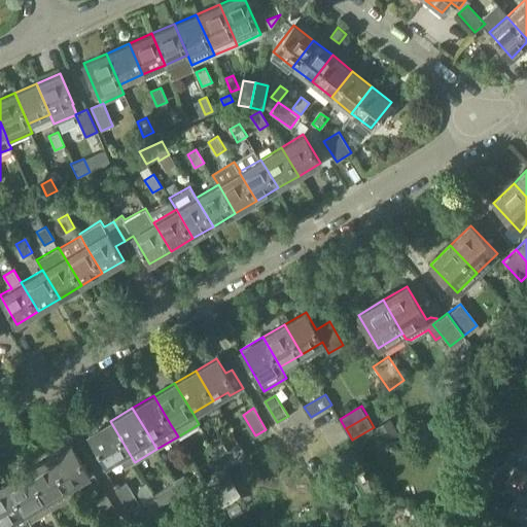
[(390,419),(376,427),(382,440),(396,438),(400,435),(390,419)]
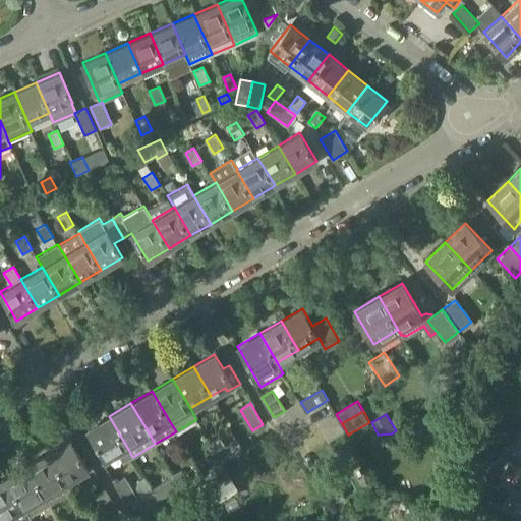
[(105,458),(117,451),(123,461),(132,456),(126,446),(109,416),(88,429),(105,458)]
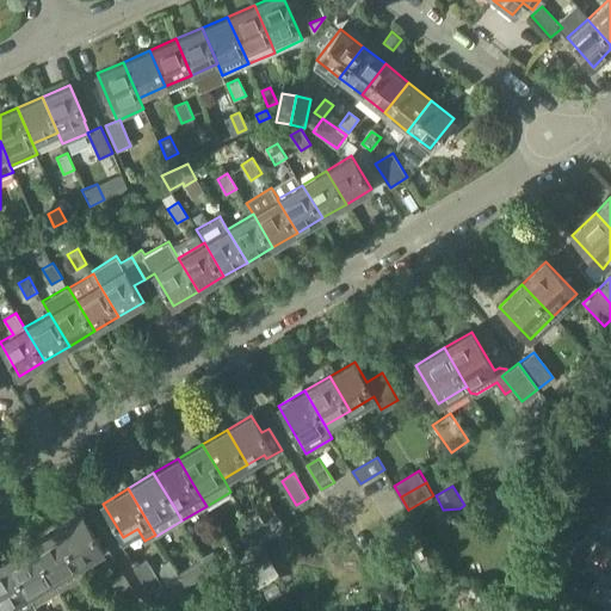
[(278,514),(253,530),(261,542),(285,528),(278,514)]
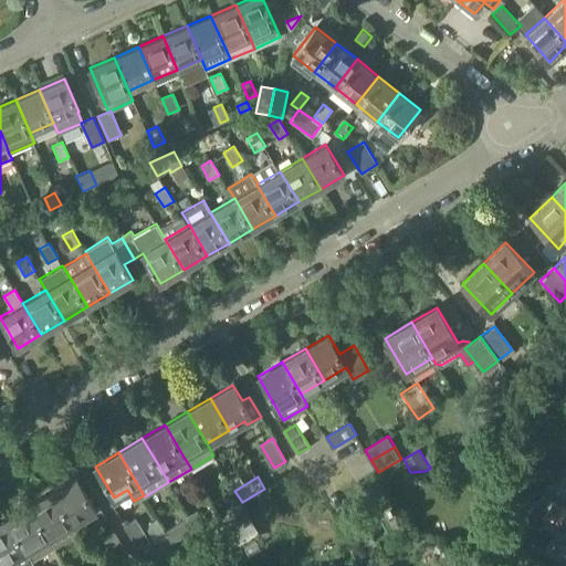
[(53,491),(72,523),(94,510),(75,478),(53,491)]
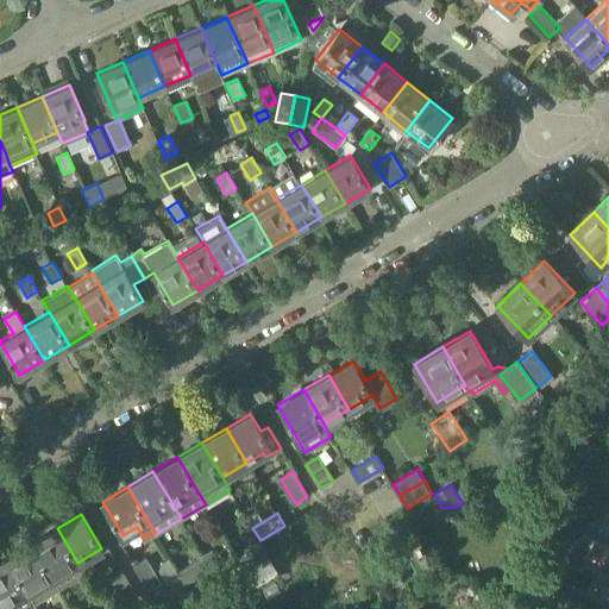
[(238,558),(245,570),(269,556),(261,540),(252,528),(251,526),(242,532),(252,550),(238,558)]
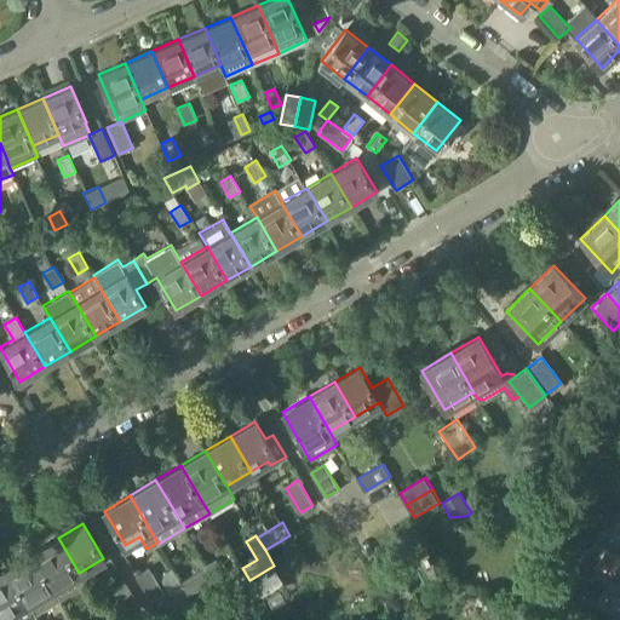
[(58,538),(34,552),(55,587),(79,573),(58,538)]
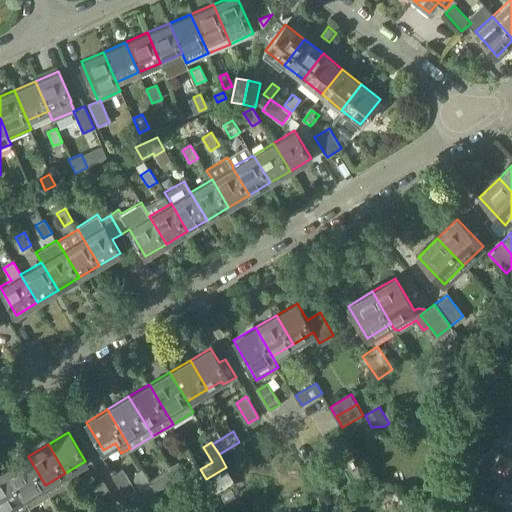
[(511,460),(500,453),(496,460),(510,468),(511,464),(511,460)]
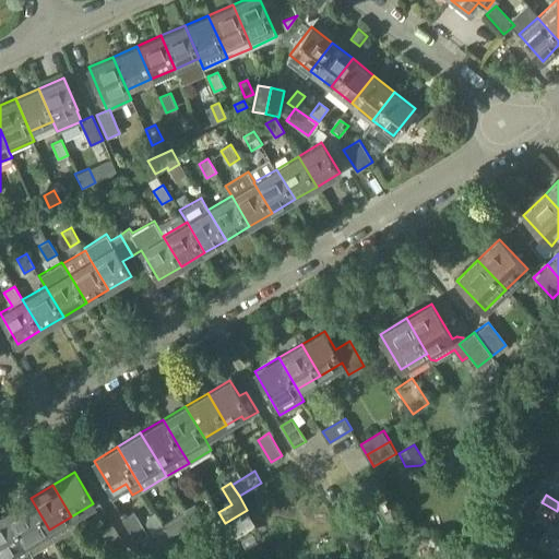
[(557,511),(542,502),(528,496),(518,514),(532,522),(537,512),(552,520),(557,511)]
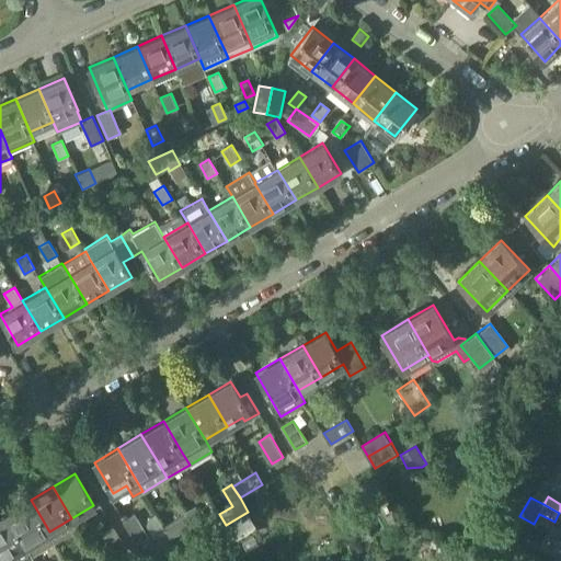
[(31,500),(8,513),(26,545),(33,556),(55,542),(48,533),(49,531),(31,500)]
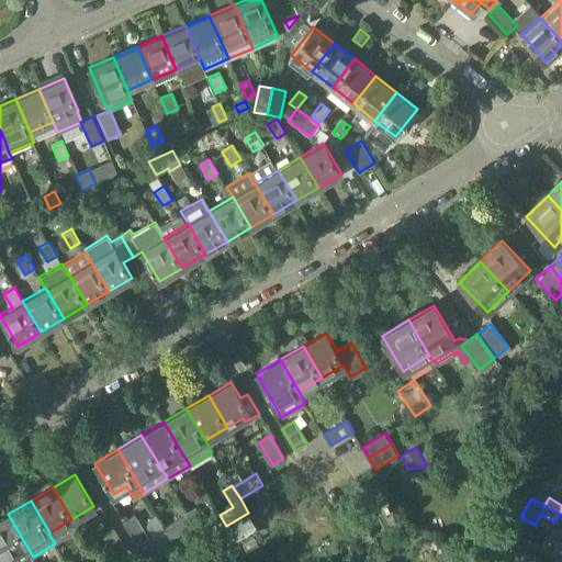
[(187,512),(188,514),(194,526),(204,519),(195,506),(187,512)]
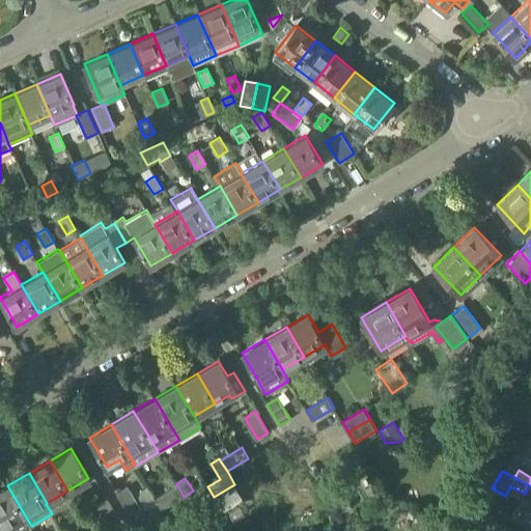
[(234,484),(214,497),(222,510),(242,498),(234,485),(235,485),(234,484)]
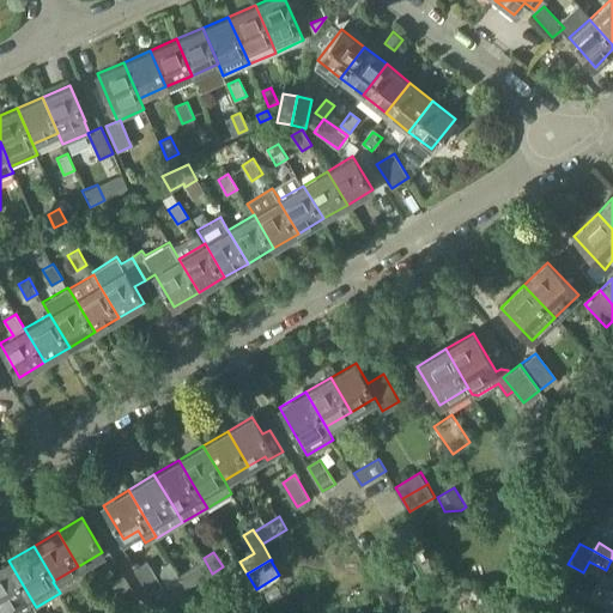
[(8,560),(0,565),(0,604),(4,611),(2,611),(4,612),(29,612),(35,610),(35,608),(36,607),(29,595),(8,560)]
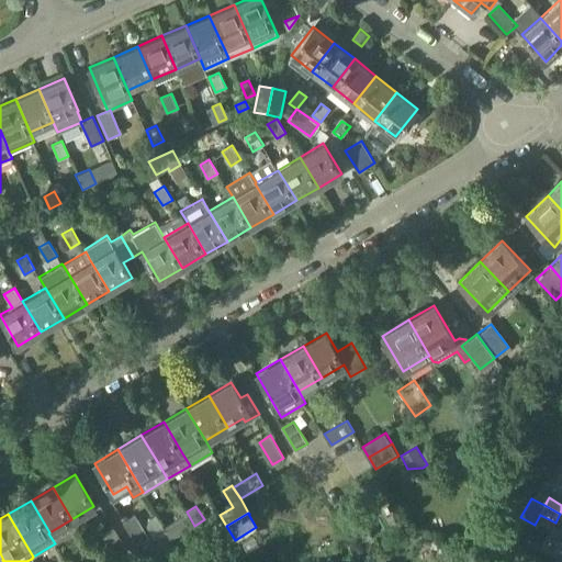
[(153,536),(164,528),(156,514),(148,518),(147,526),(153,536)]
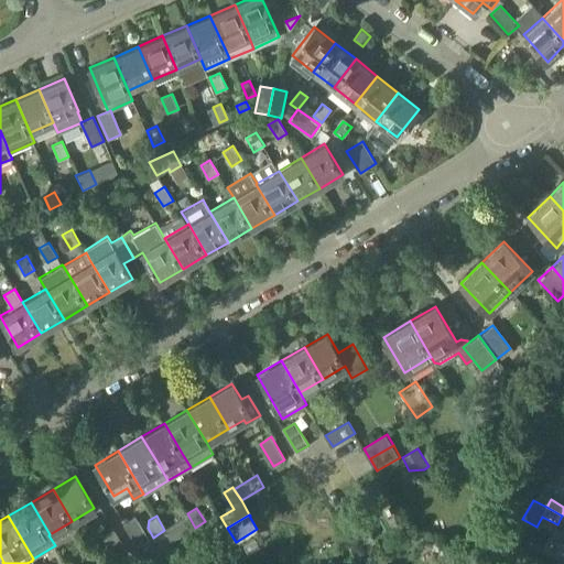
[(172,541),(195,528),(188,516),(165,529),(172,541)]
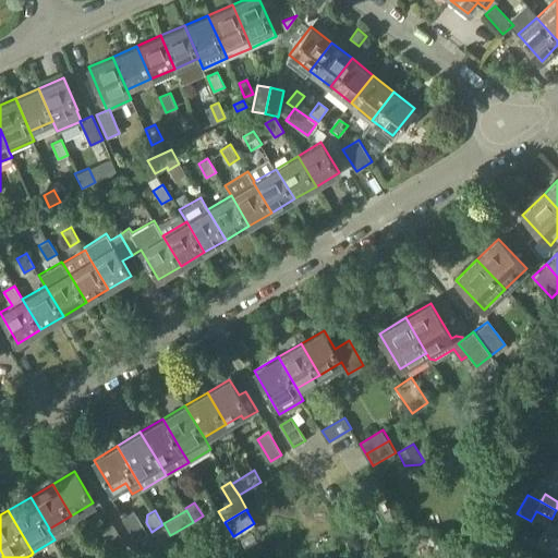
[(135,541),(146,534),(133,512),(122,519),(135,541)]
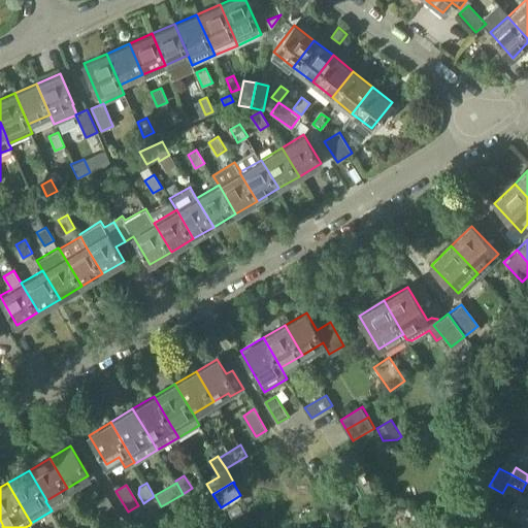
[(108,523),(120,517),(107,495),(97,502),(108,523)]
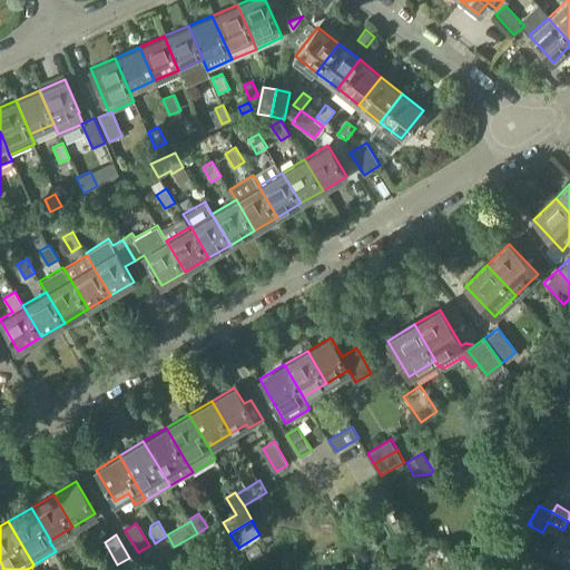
[(512,569),(550,569),(518,557),(512,569)]
